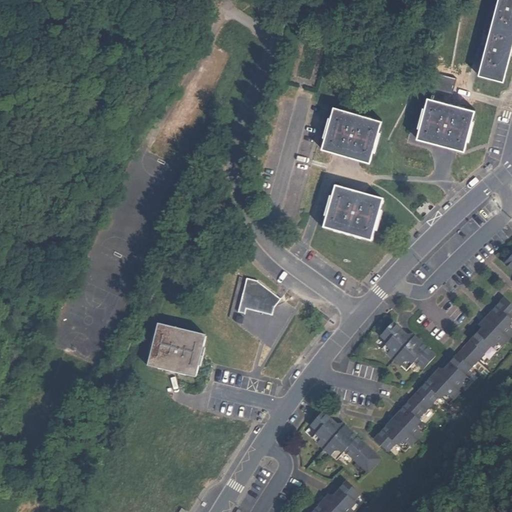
[(511,0),(498,0),(491,28),(511,33),(511,0)]
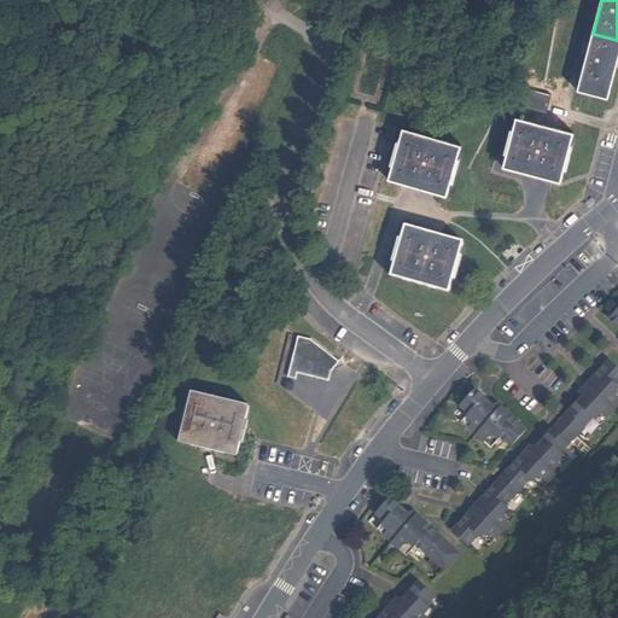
[(617,56),(617,40),(593,34),(578,87),(602,93),(604,87),(610,89),(617,56)]
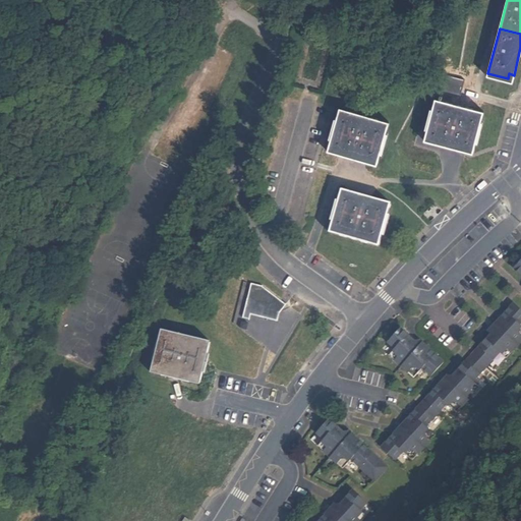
[(442,88),(439,98),(442,99),(445,88),(461,93),(466,76),(445,70),(441,87),(442,88)]
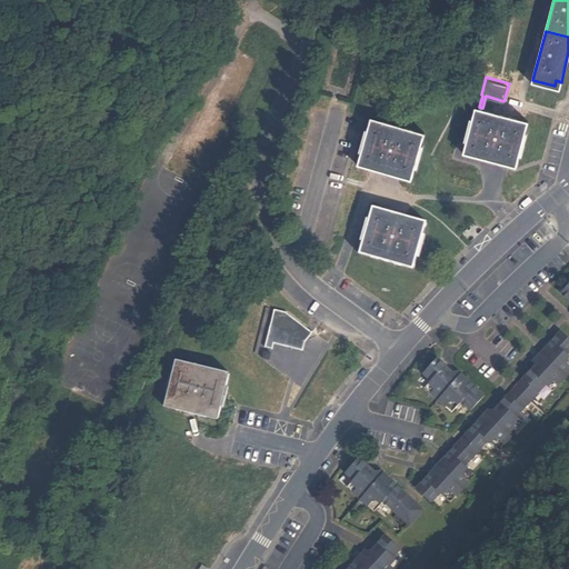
[(482,108),(479,107),(476,106),(463,150),(516,163),(528,120),(482,108)]
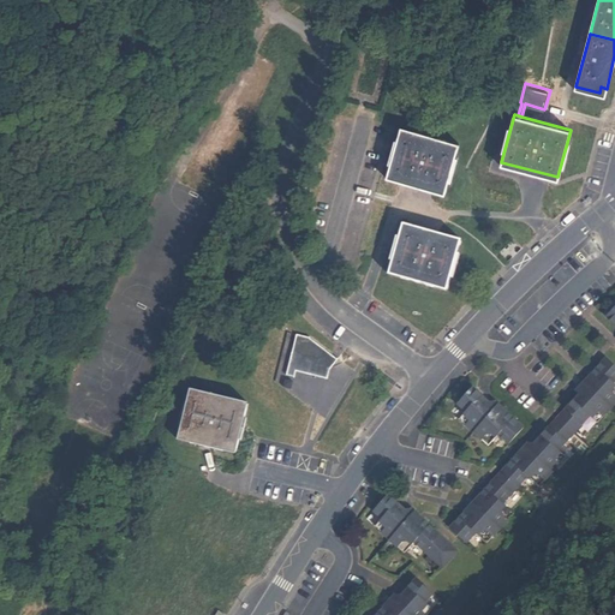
[(402,129),(389,175),(423,185),(446,191),(459,143),(402,129)]
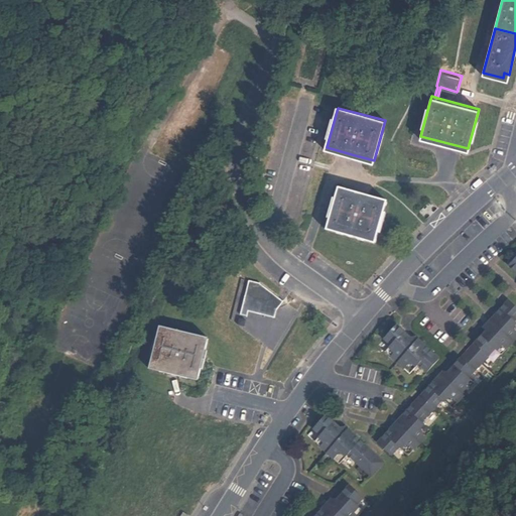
[(339,187),(327,228),(376,242),(387,202),(339,187)]
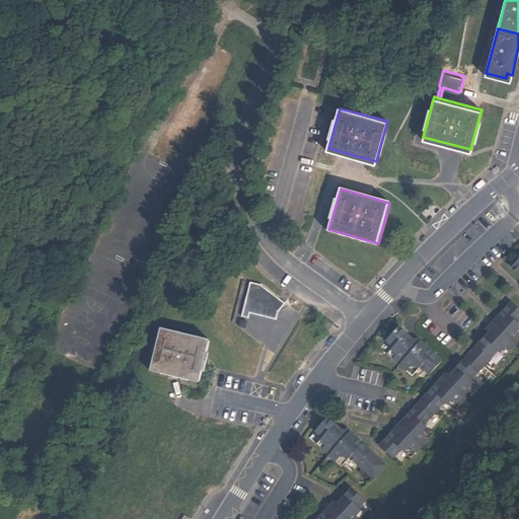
[(250,312),(278,316),(280,310),(285,303),(283,301),(261,284),(250,282),(241,315),(248,317),(250,312)]
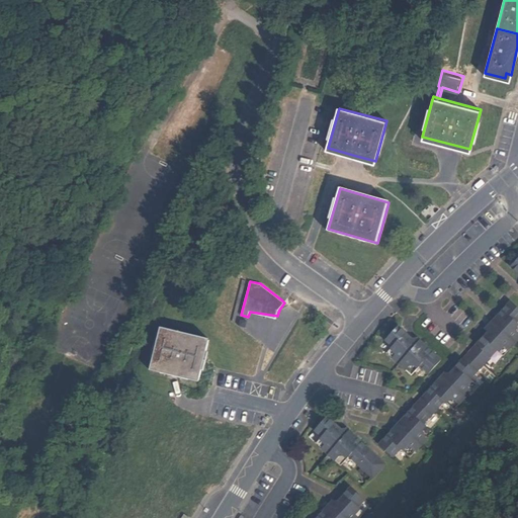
[(498,328),(515,343),(517,340),(517,322),(517,321),(517,307),(512,300),(498,316),(504,321),(498,328)]
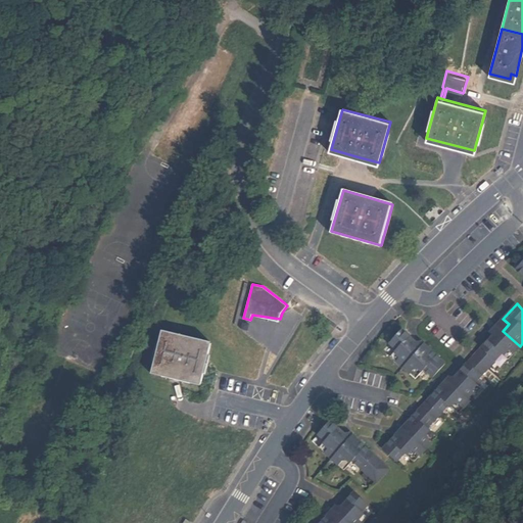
[(493,334),(496,337),(503,331),(509,324),(503,319),(490,332),(493,334)]
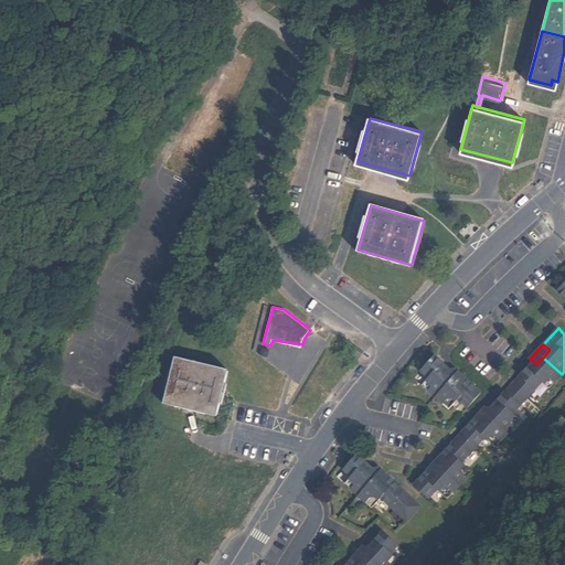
[(176,354),(163,402),(216,415),(227,368),(176,354)]
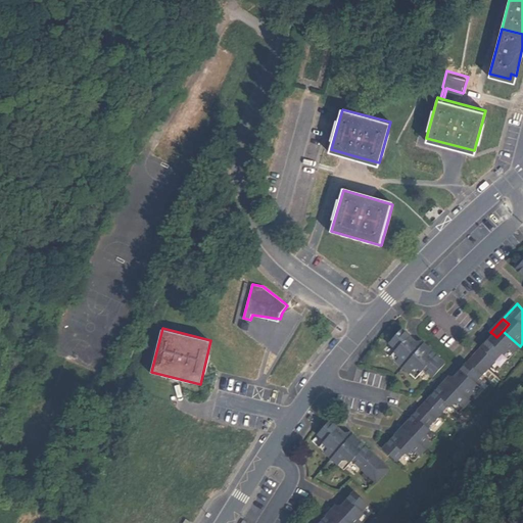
[(433,376),(446,363),(431,349),(426,355),(413,343),(416,340),(402,328),(390,341),(397,348),(391,354),(416,378),(425,369),(433,376)]
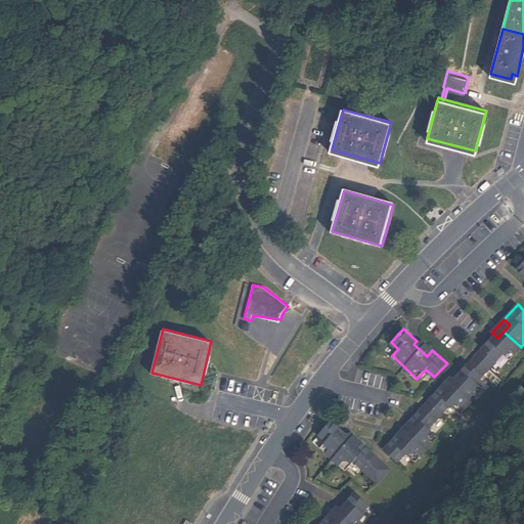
[(475,356),(488,369),(503,353),(510,359),(521,347),(504,332),(497,338),(494,335),(475,356)]
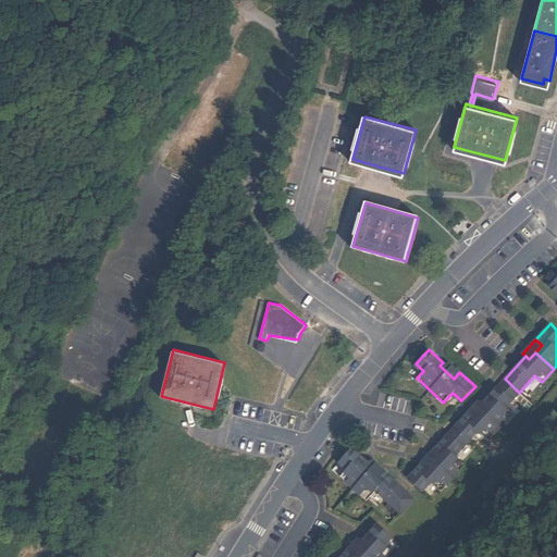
[(454,379),(459,372),(449,362),(446,366),(445,364),(443,362),(440,366),(454,379)]
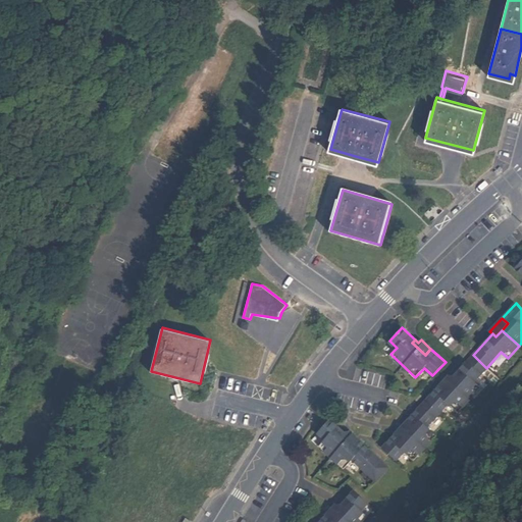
[(451,385),(469,401),(481,387),(474,381),(486,368),(473,355),(455,374),(458,377),(455,380),(451,385)]
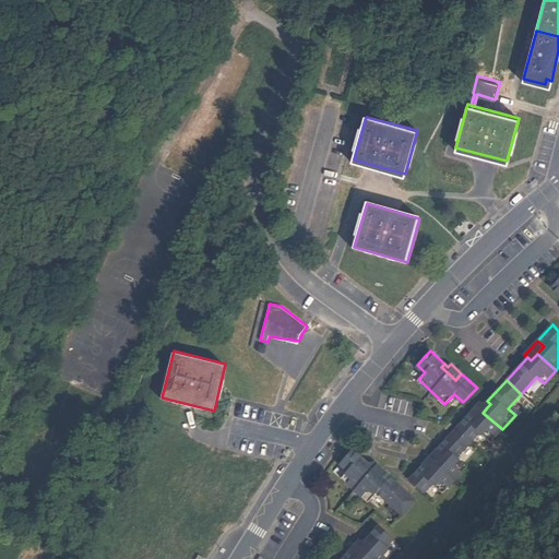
[(480,402),(471,412),(477,418),(483,413),(487,407),(490,404),(487,401),(484,405),(480,402)]
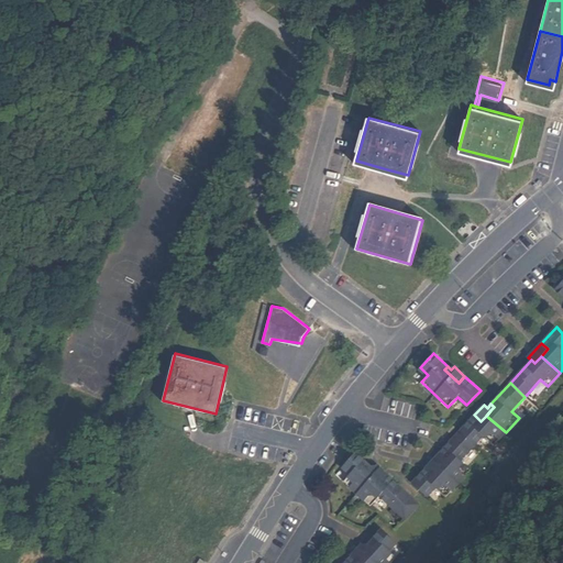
[(457,433),(474,445),(484,435),(494,444),(506,432),(486,416),(481,421),(474,415),(457,433)]
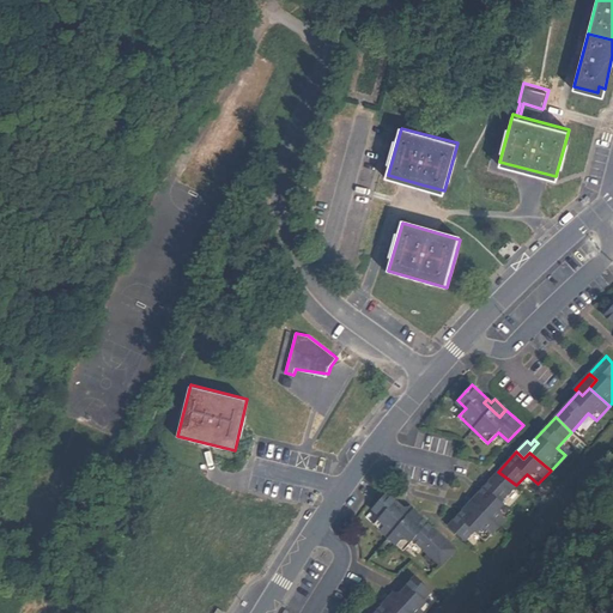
[(478,508),(498,527),(513,511),(502,501),(516,485),(498,472),(479,492),(486,499),(478,508)]
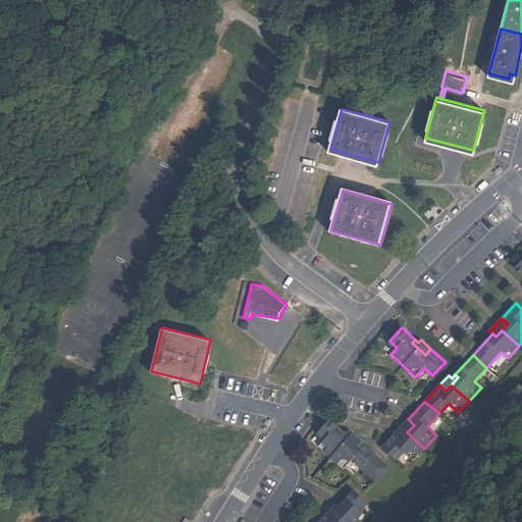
[(319,446),(344,469),(353,459),(376,481),(388,467),(360,440),(354,446),(341,434),(344,431),(330,419),(318,432),(325,439),(319,446)]
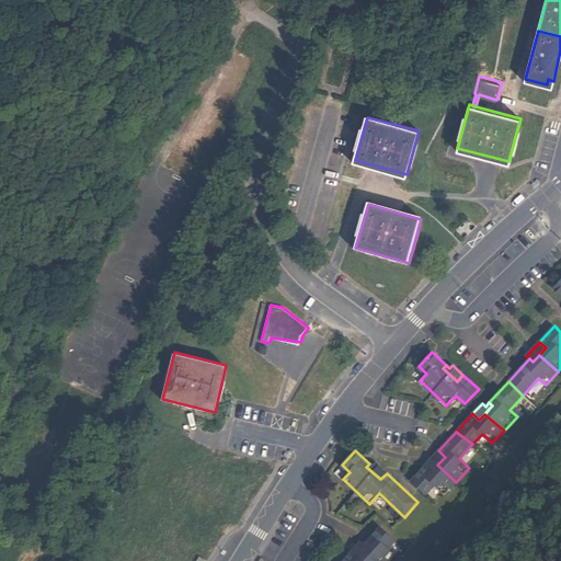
[(438,450),(425,465),(432,471),(437,465),(445,457),(438,450)]
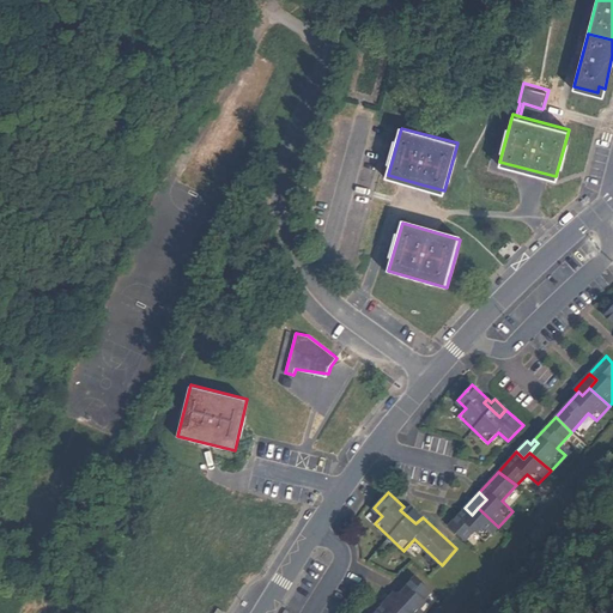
[(404,507),(400,510),(416,523),(423,517),(411,507),(407,510),(404,507)]
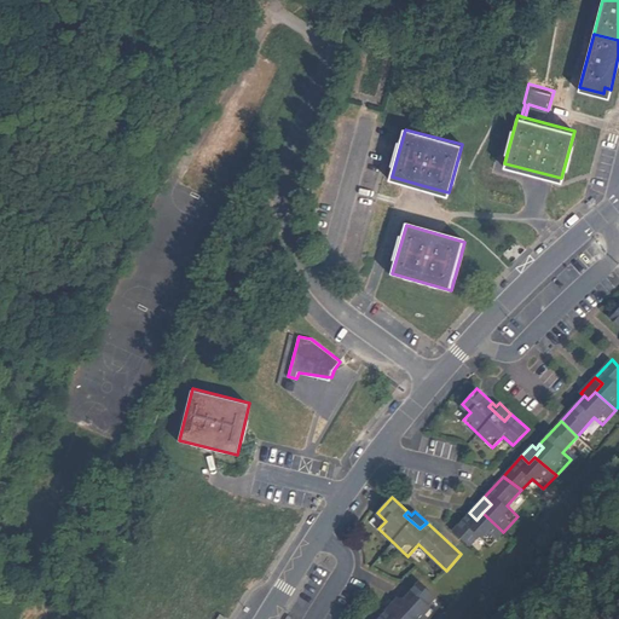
[(503,532),(482,513),(476,520),(469,513),(453,531),(469,545),(479,536),(490,547),(503,532)]
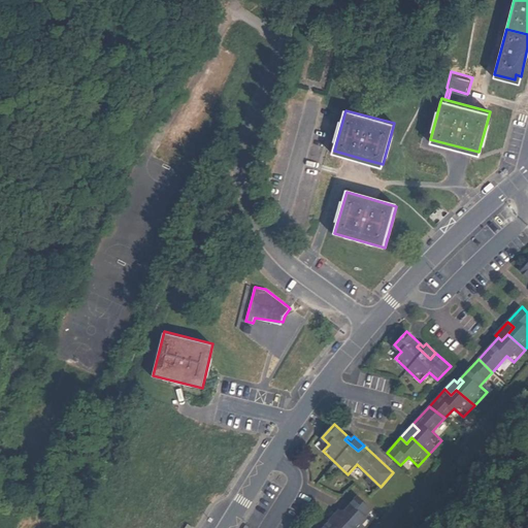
[(342,519),(353,527),(366,527),(371,522),(365,517),(371,509),(358,496),(345,509),(349,513),(342,519)]
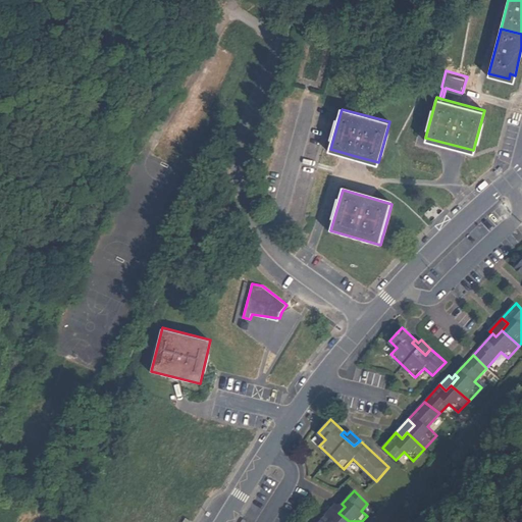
[(335,505),(326,514),(332,519),(338,513),(345,507),(342,504),(338,508),(335,505)]
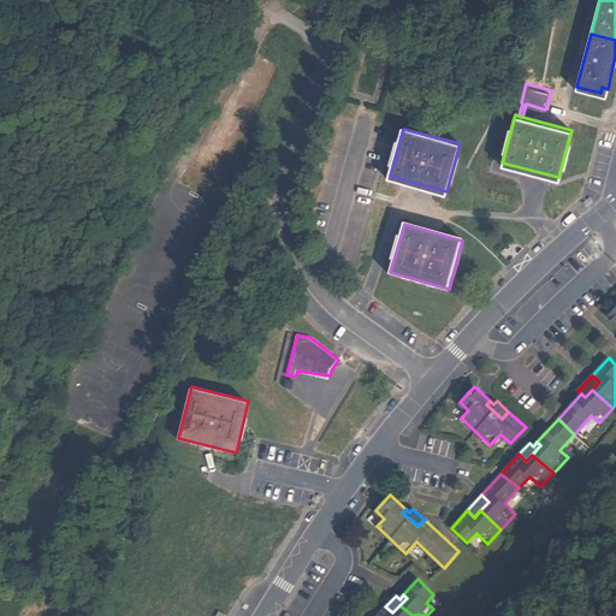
[(412,615),(400,605),(392,612),(385,606),(384,608),(375,615),(412,615)]
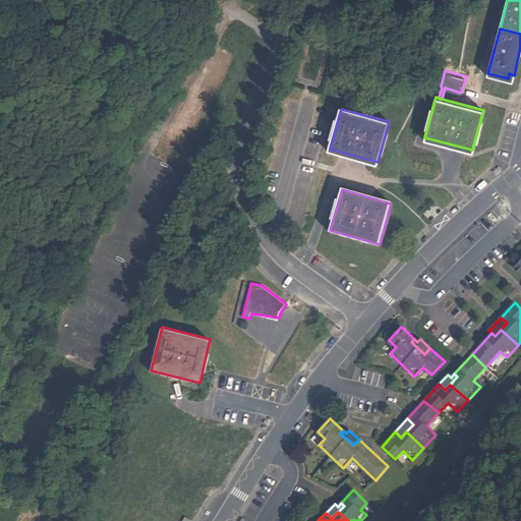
All buildings are outlined.
